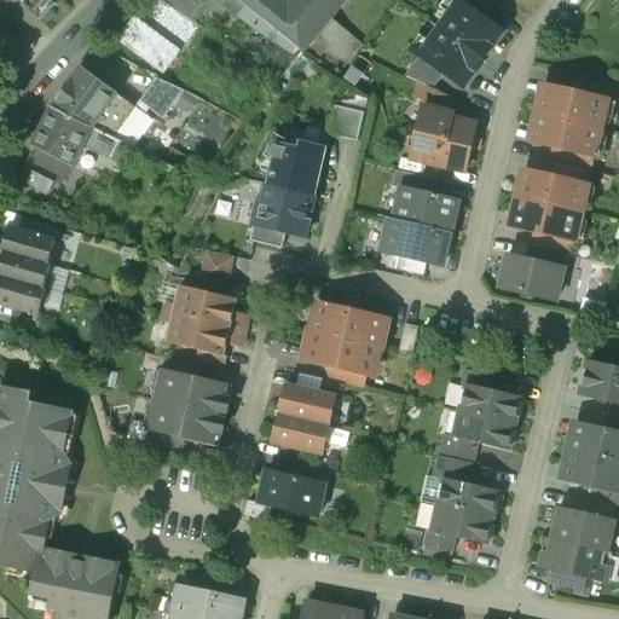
[(22,0),(33,11),(44,0),(22,0)]
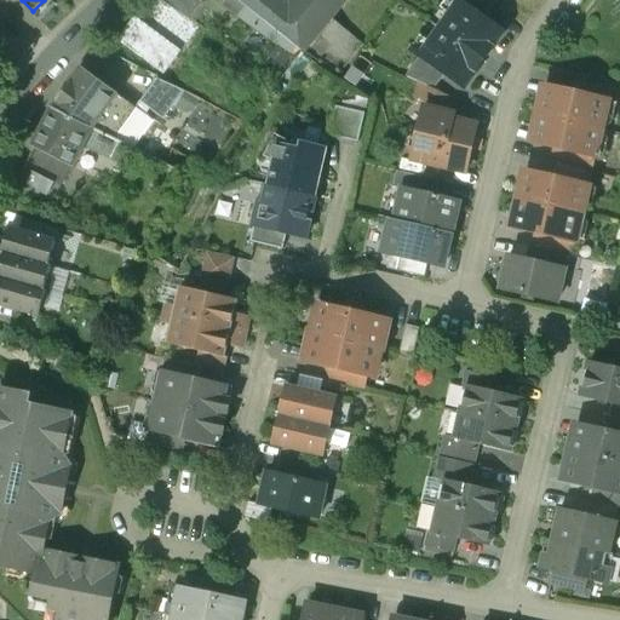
[(197,28),(161,0),(145,0),(118,40),(162,75),(197,28)]
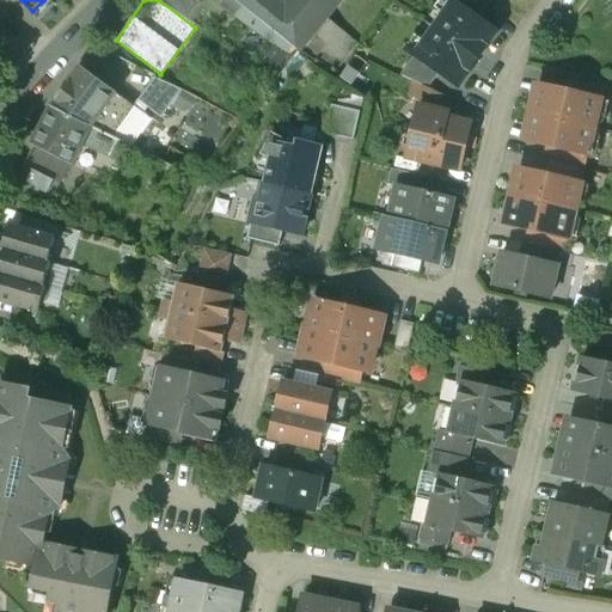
[(178,0),(173,6),(178,11),(179,10),(188,17),(203,1),(202,0),(178,0)]
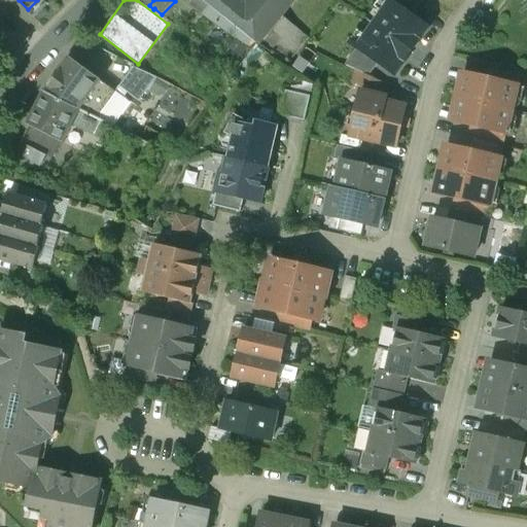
[(244,8),(233,0),(201,0),(255,43),(269,27),(244,8)]
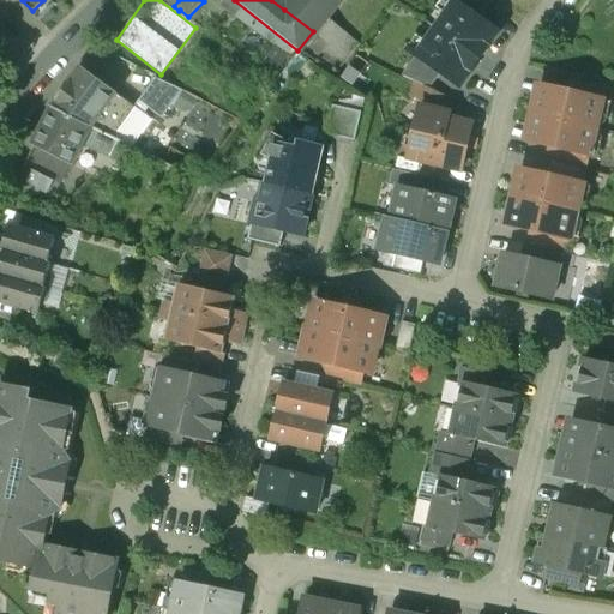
[(290,0),(284,10),(313,31),(337,0),(290,0)]
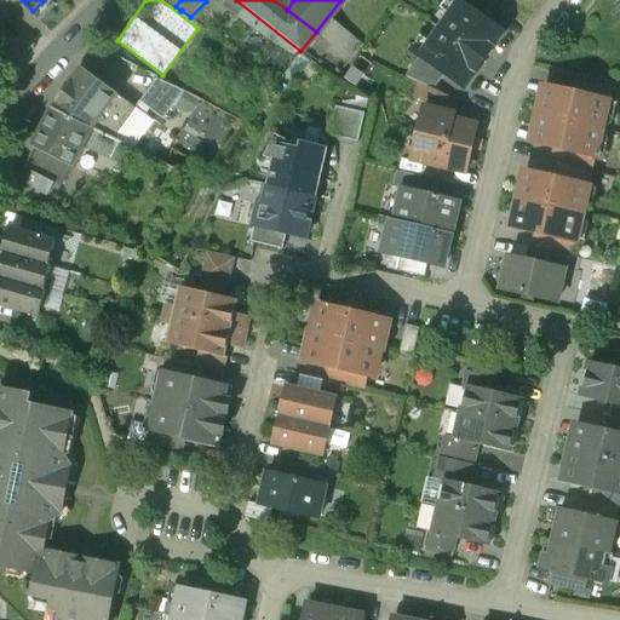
[(458,3),(420,57),(465,87),(503,33),(458,3)]
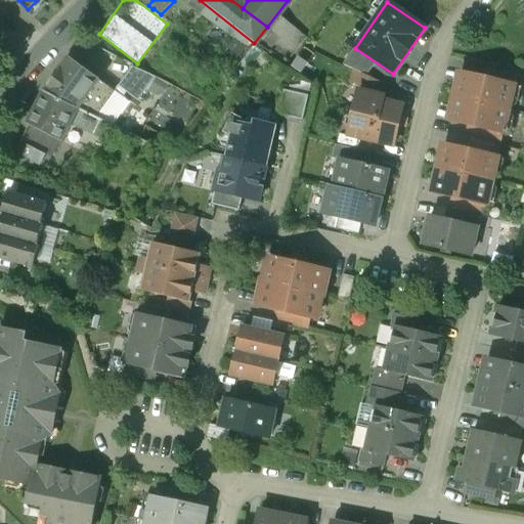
[(69,58),(44,92),(76,107),(77,106),(96,80),(69,58)]
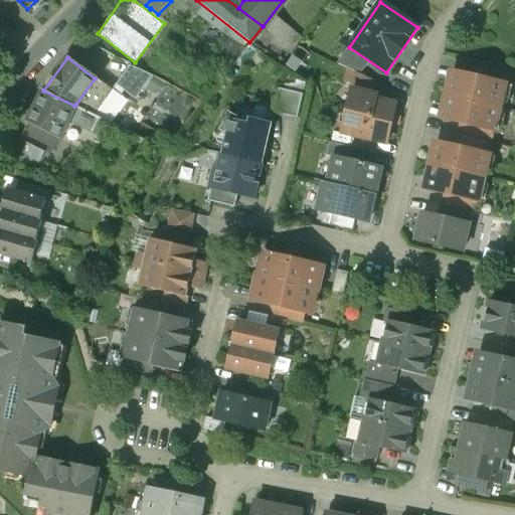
[(508,72),(479,65),(476,77),(505,83),(508,72)]
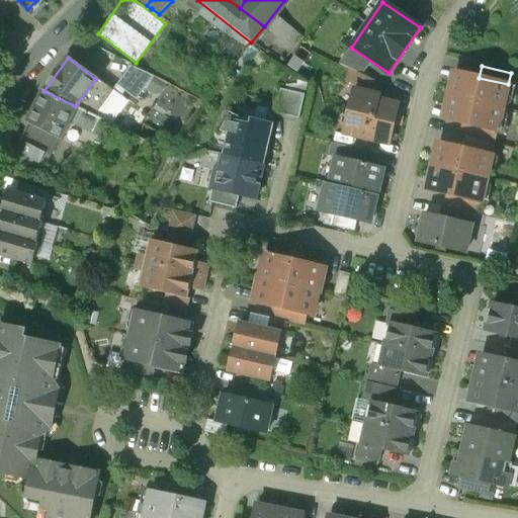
[(479,78),(453,72),(448,95),(503,108),(509,85),(508,84),(479,78)]
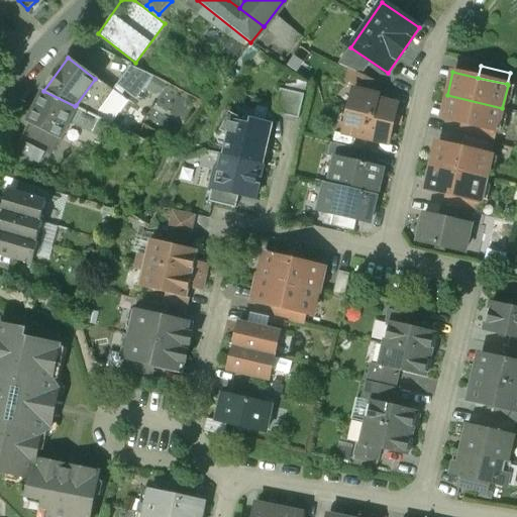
[(379,83),(357,73),(353,91),(377,96),(379,83)]
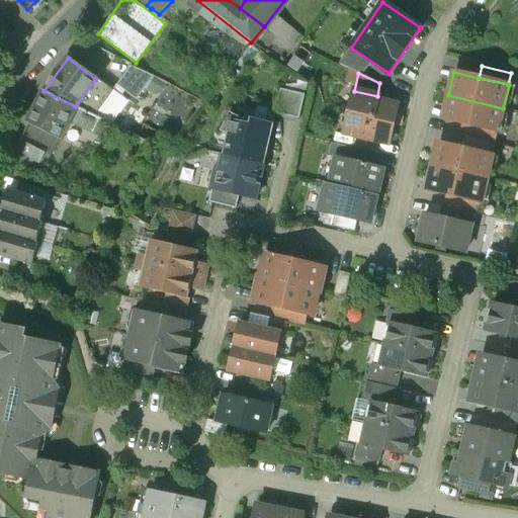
[(305,95),(280,89),(274,113),(298,119),(305,95)]
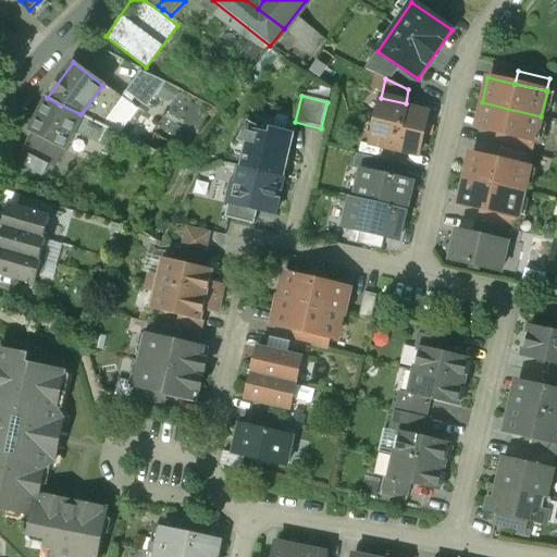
[(81,114),(47,98),(31,130),(64,147),(73,128),(99,140),(106,125),(97,121),(82,113),(81,114)]
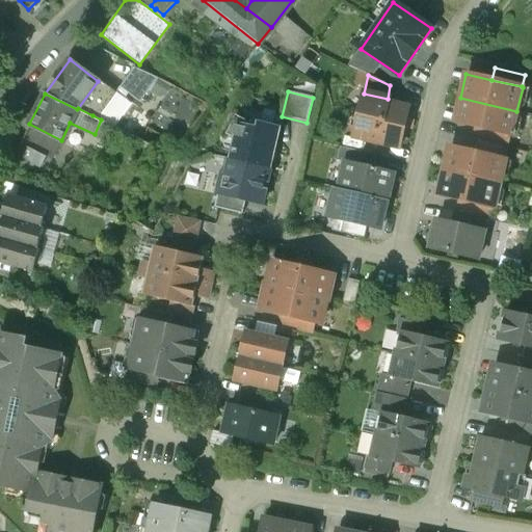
[(388,99),(364,94),(360,110),(363,115),(357,137),(399,148),(408,108),(388,103),(389,99),(388,99)]
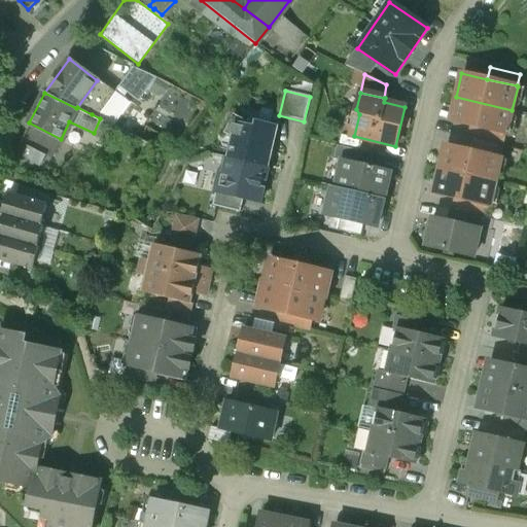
[(512,110),(456,97),(450,121),(476,127),(505,134),(506,134),(512,110)]
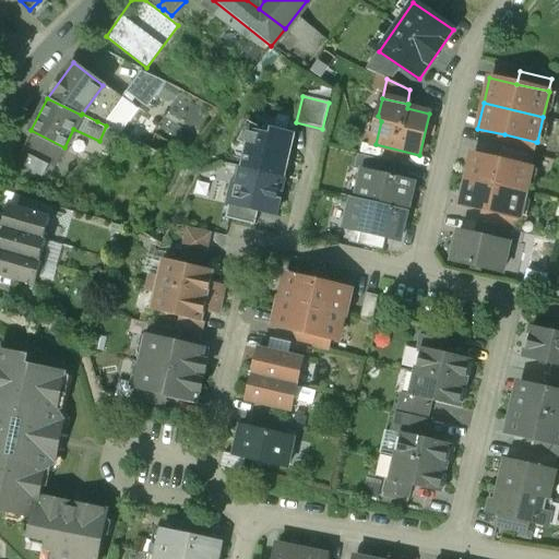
[(126,120),(103,109),(97,121),(106,126),(120,132),(122,128),(126,120)]
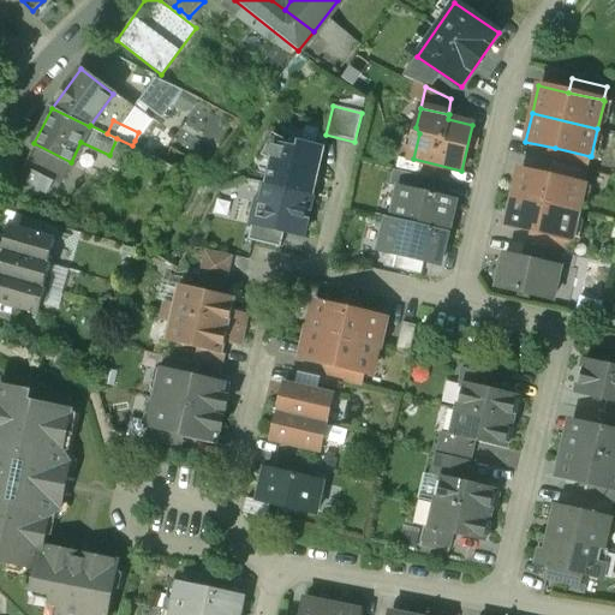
[(298,148),(273,135),(262,156),(270,161),(266,184),(261,183),(261,184),(312,196),(323,148),(300,142),(298,148)]
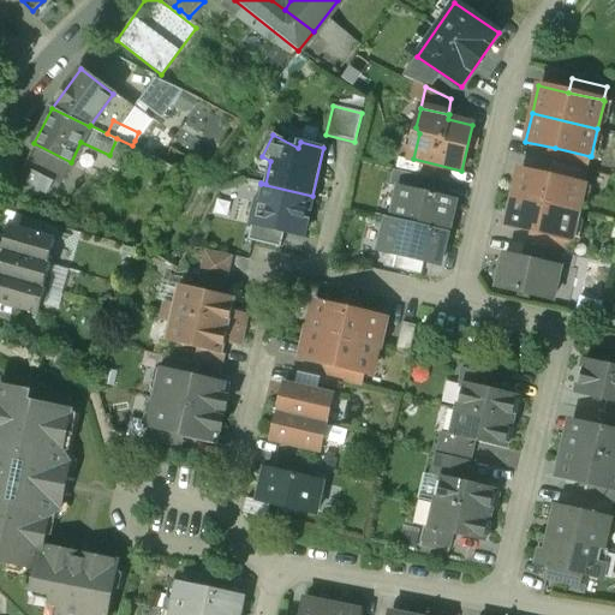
[(132,145),(117,138),(109,155),(124,162),(132,145)]
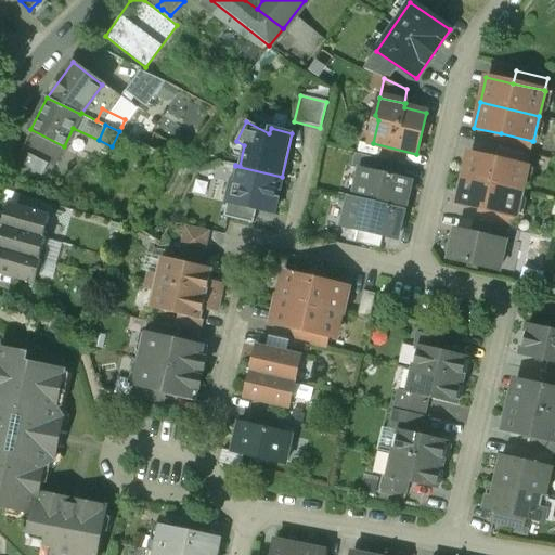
[(532,141),(501,133),(498,146),(499,146),(529,154),(532,141)]
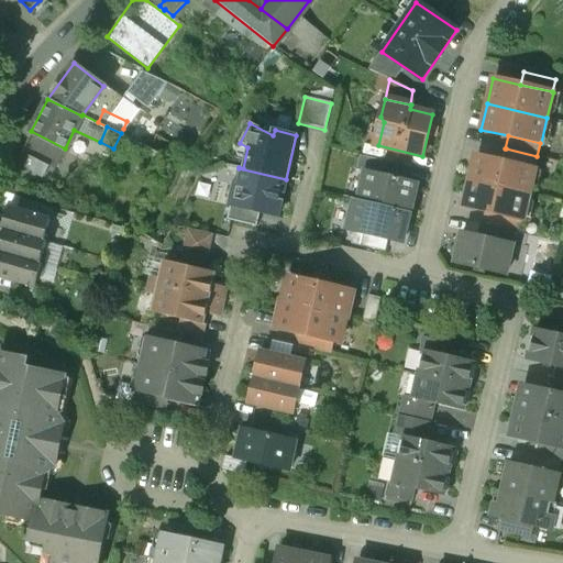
[(537,156),(506,148),(503,162),(534,169),(538,156),(537,156)]
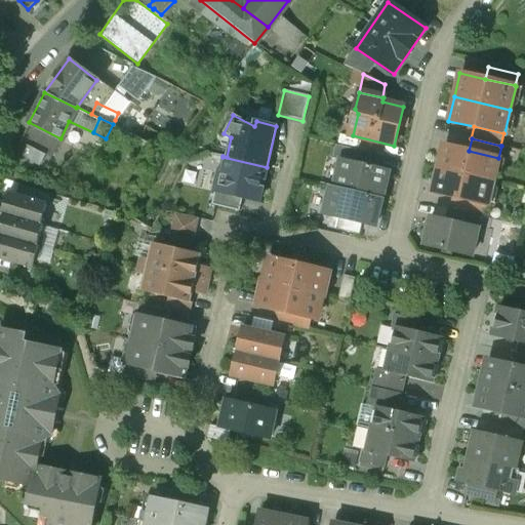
[(371,154),(335,145),(332,158),(340,160),(340,159),(368,165),(371,154)]
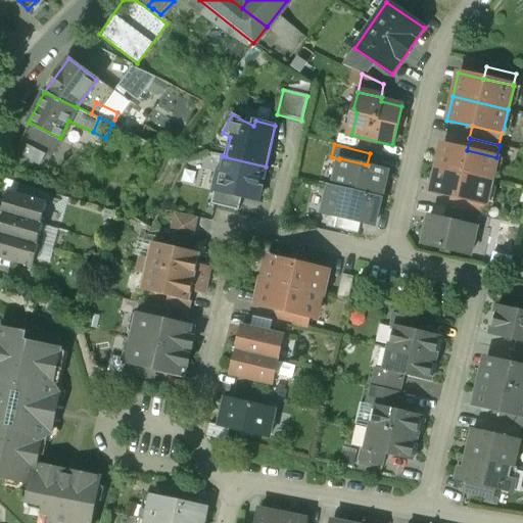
[(467,150),(441,144),(436,169),(491,181),(496,157),(467,150)]
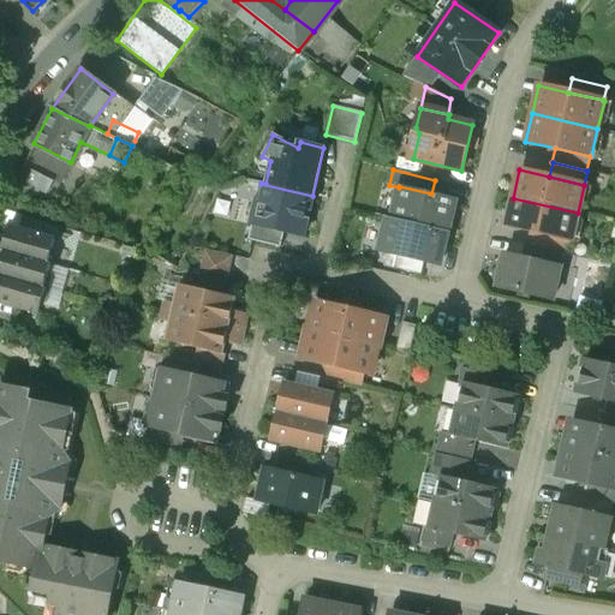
[(312,196),(261,184),(256,203),(251,202),(248,216),(252,218),(252,220),(273,225),(272,231),(284,233),(302,238),(306,219),(304,219),(305,212),(309,212),(312,196)]
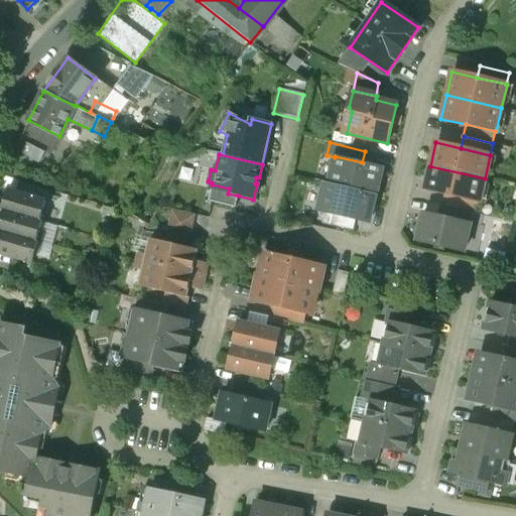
[(362,162),(335,156),(335,157),(328,183),(375,195),(382,167),(362,162)]
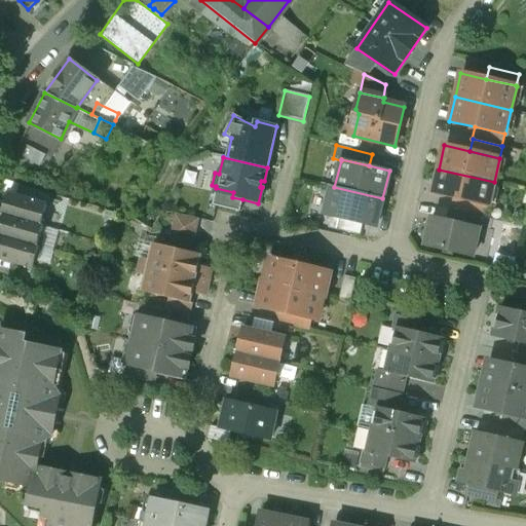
[(494,182),(439,170),(433,193),(458,199),(488,205),(494,182)]
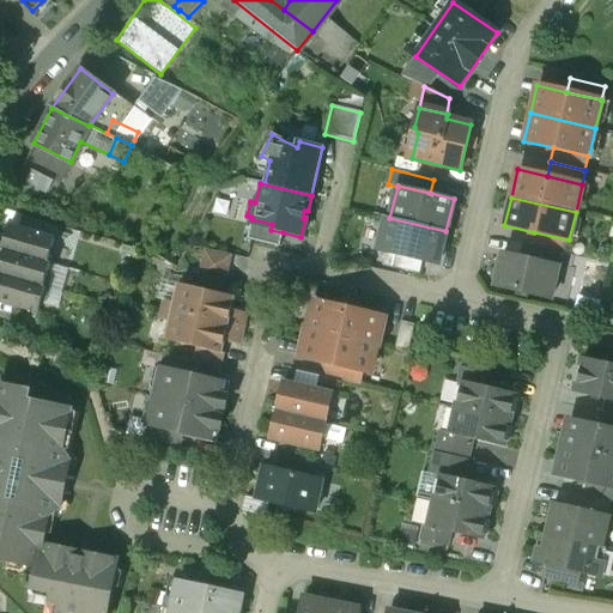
[(59,226),(23,216),(19,228),(55,238),(59,226)]
